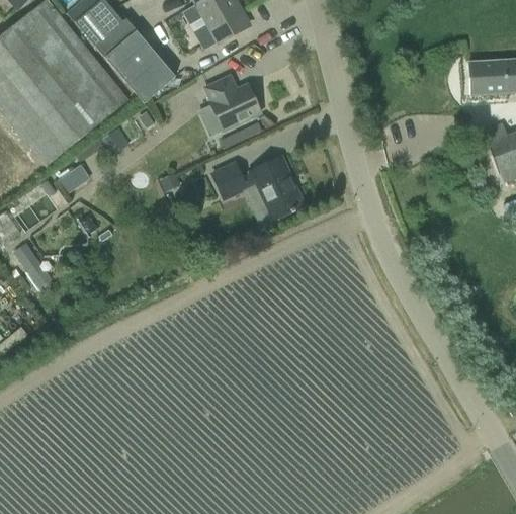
[(129,99),(50,0),(45,0),(0,35),(0,106),(47,165),(129,99)]
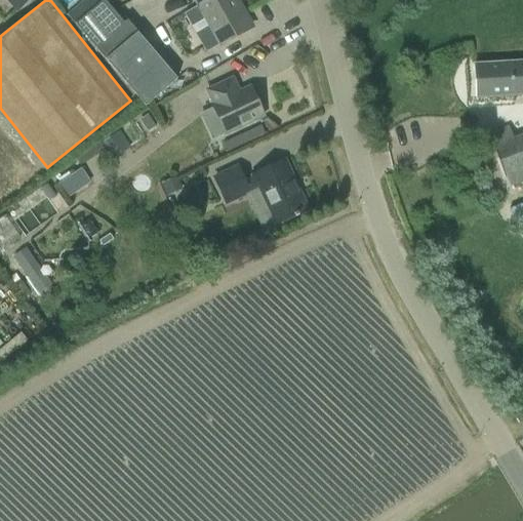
[(126,22),(126,21),(109,0),(103,0),(77,22),(97,46),(126,22)]
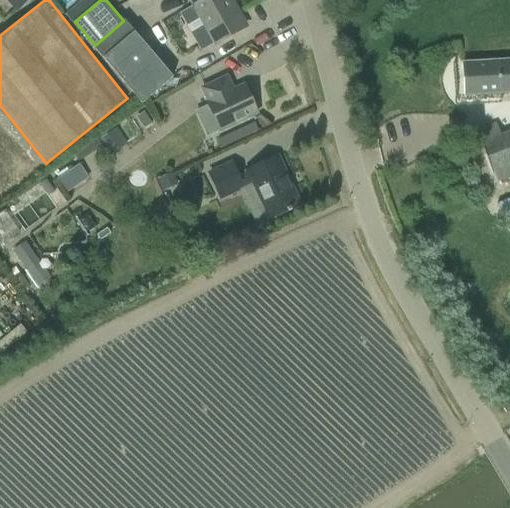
[(193,0),(210,30),(202,35),(208,46),(217,41),(217,42),(246,25),(231,0),(193,0)]
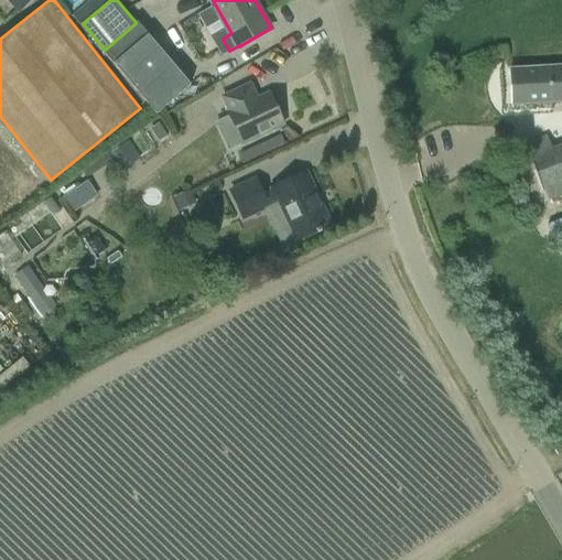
[(105,50),(158,111),(192,83),(139,20),(136,22),(136,23),(105,50)]
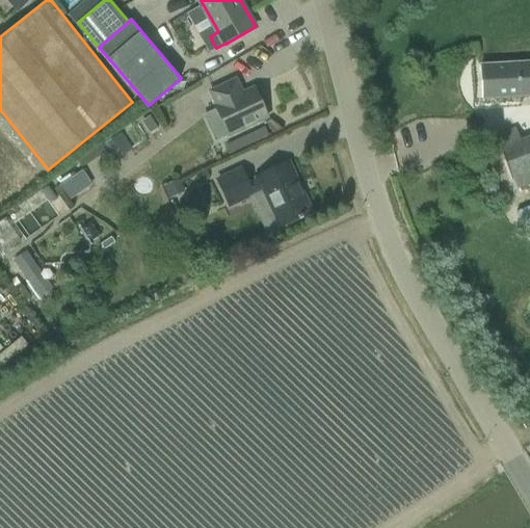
[(529,60),(503,62),(482,62),(483,96),(504,95),(529,94),(529,60)]
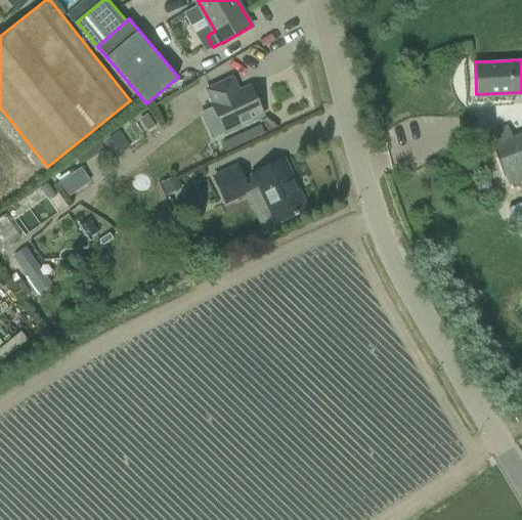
[(234,128),(264,114),(252,84),(240,89),(233,76),(208,88),(215,101),(213,102),(218,112),(225,107),(234,128)]
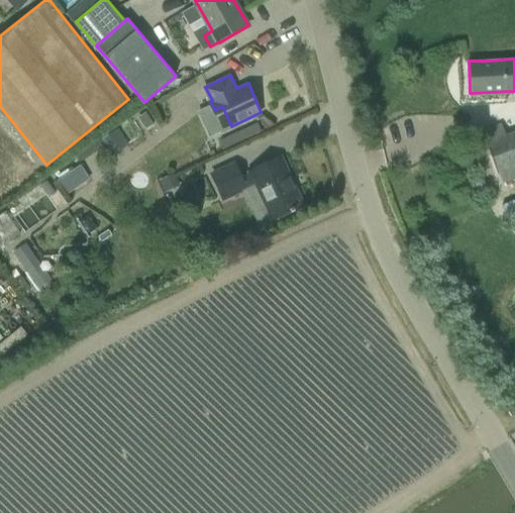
[(153,111),(134,123),(144,141),(165,129),(153,111)]
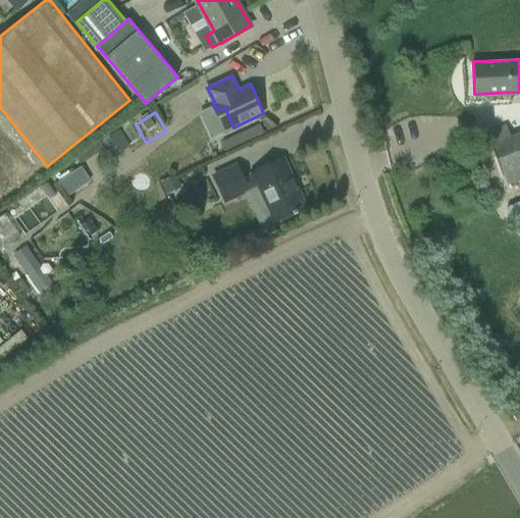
[(512,190),(519,186),(519,134),(517,135),(513,121),(488,132),(504,173),(505,172),(512,190)]
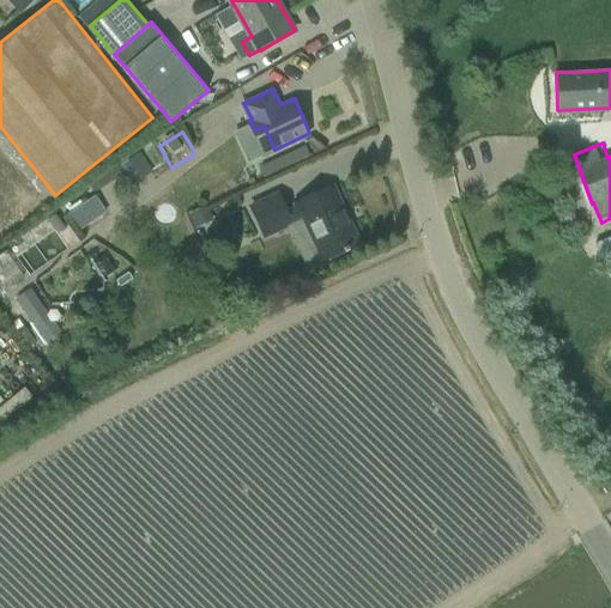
[(140,150),(122,162),(134,180),(152,168),(140,150)]
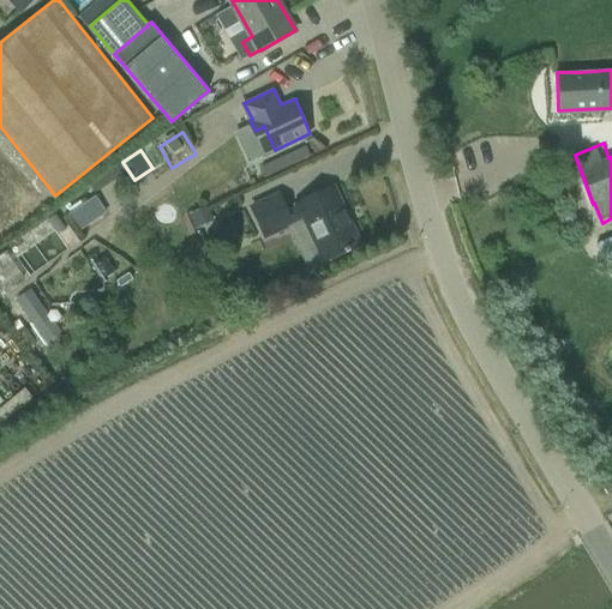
[(305,218),(324,259),(346,248),(347,251),(352,248),(351,246),(361,241),(352,221),(349,222),(343,211),(346,210),(335,185),(313,196),(299,202),(300,204),(288,210),(280,193),(253,205),(268,236),(305,218)]
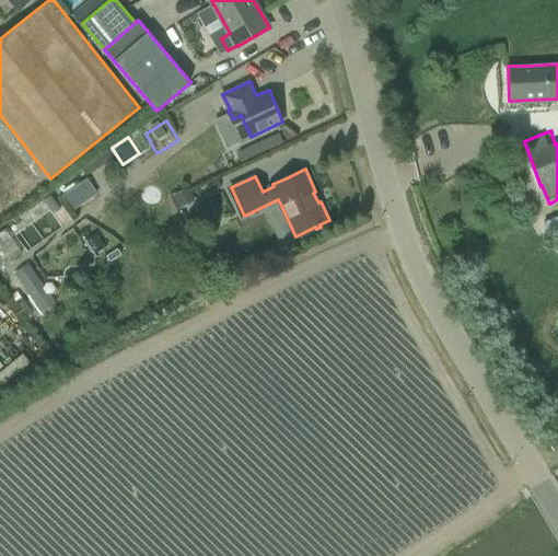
[(96,192),(86,177),(62,194),(72,208),(96,192)]
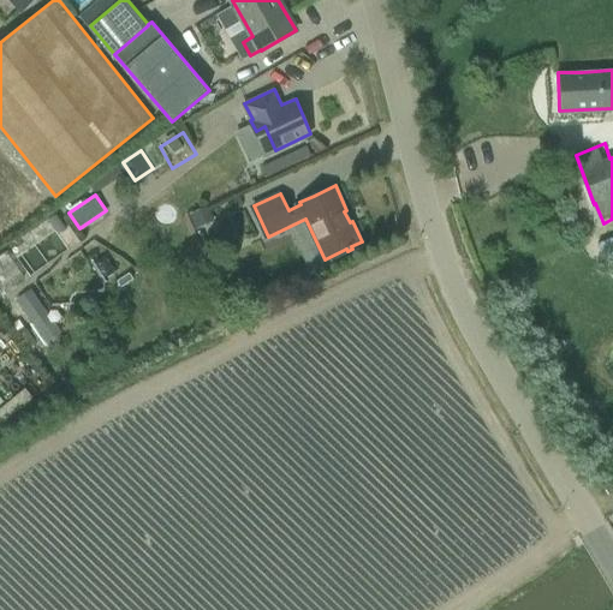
[(207,204),(190,213),(197,226),(214,219),(207,204)]
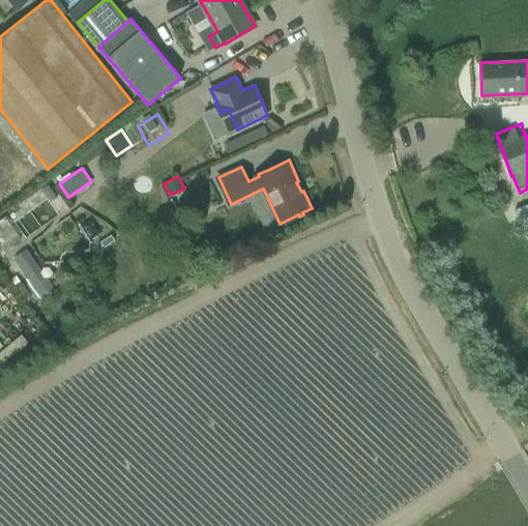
[(217,182),(201,190),(210,212),(227,205),(217,182)]
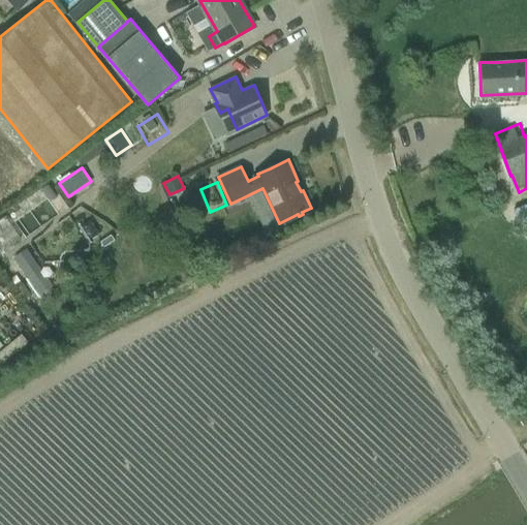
[(13,218),(0,227),(0,243),(8,255),(29,240),(13,218)]
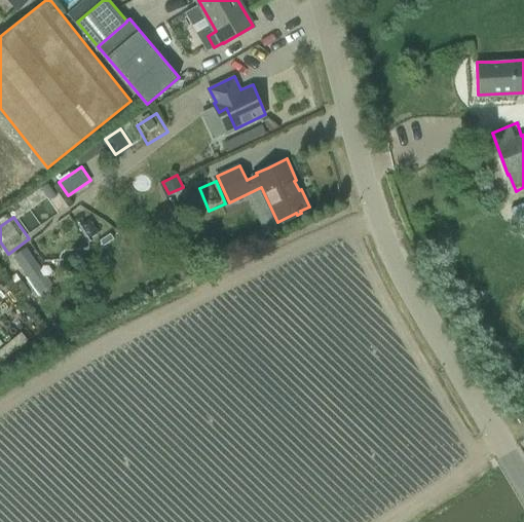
[(28,248),(15,256),(40,291),(52,283),(28,248)]
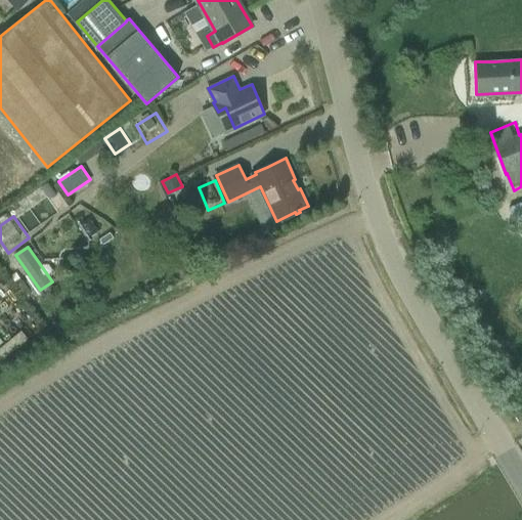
[(0,309),(17,297),(10,288),(0,295),(0,309)]
